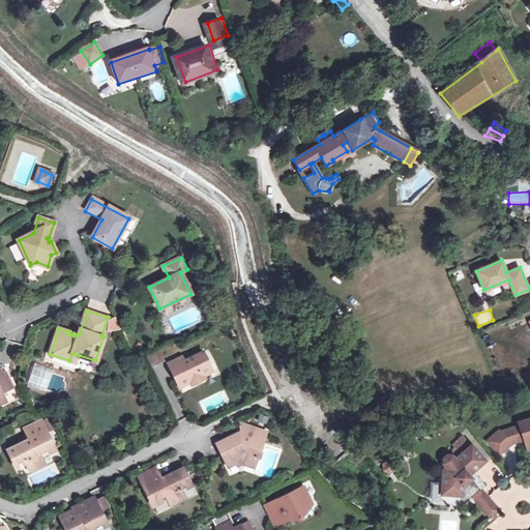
[(148,356),(152,365),(160,362),(156,352),(148,356)]
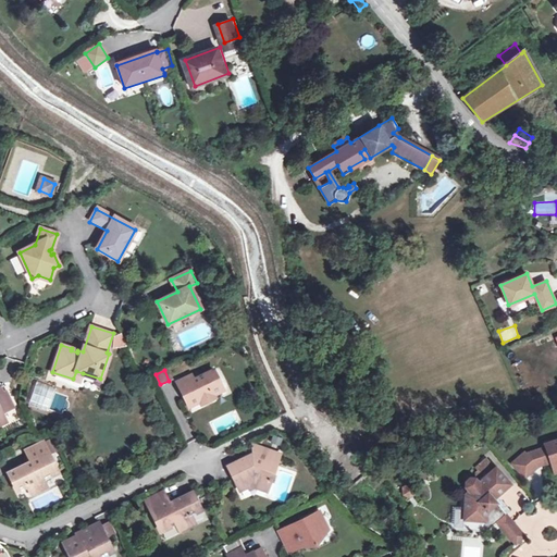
[(192,380),(189,374),(176,381),(189,407),(197,401),(199,405),(212,398),(211,396),(222,390),(212,370),(192,380)]
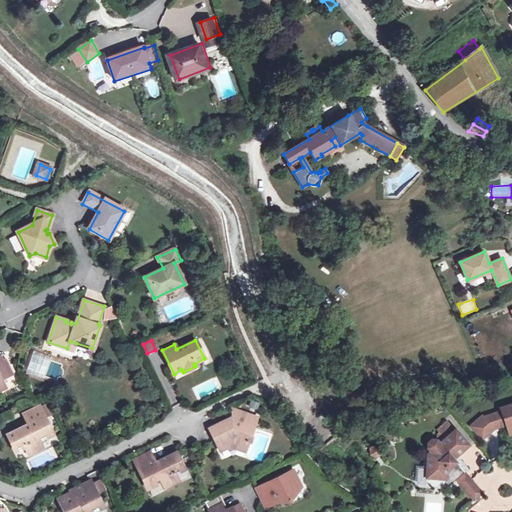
[(76,343),(70,341),(67,348),(73,350),(76,343)]
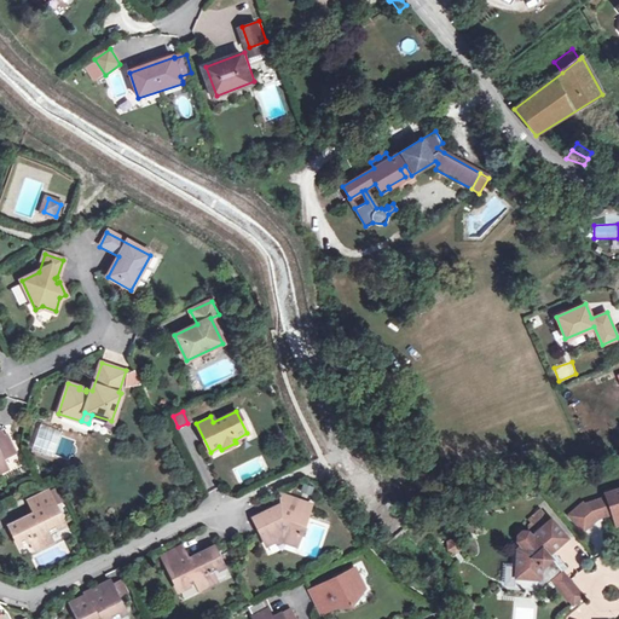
[(0,472),(6,469),(1,458),(15,452),(5,434),(3,435),(0,435),(0,472)]
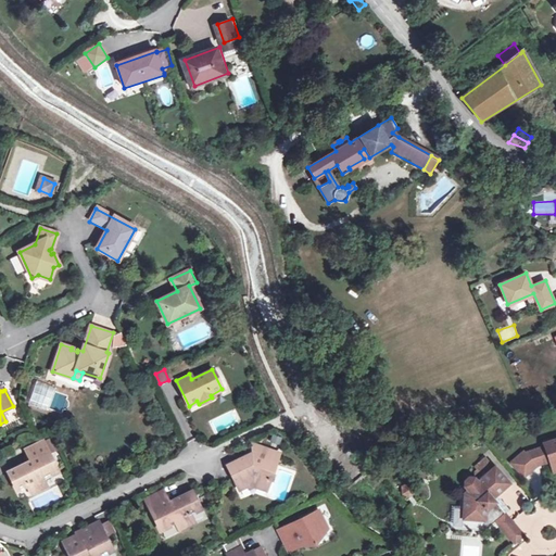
[(11,422),(17,419),(13,409),(7,413),(11,422)]
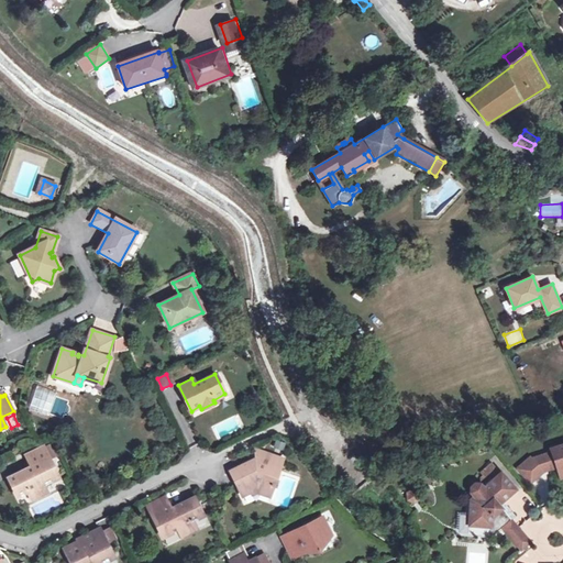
[(24,455),(30,466),(8,478),(17,497),(26,492),(32,500),(47,493),(44,485),(58,478),(42,446),(24,455)]
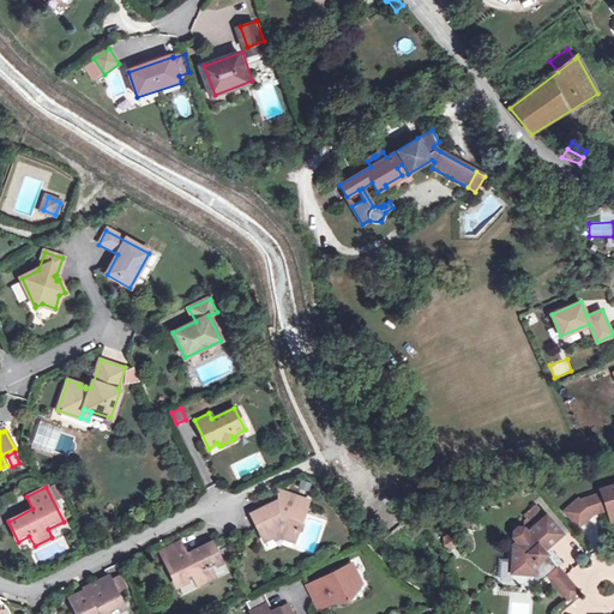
[(594,516),(591,512),(606,507),(607,512),(613,511),(613,487),(601,492),(602,495),(581,503),(578,500),(565,515),(579,529),(594,516)]
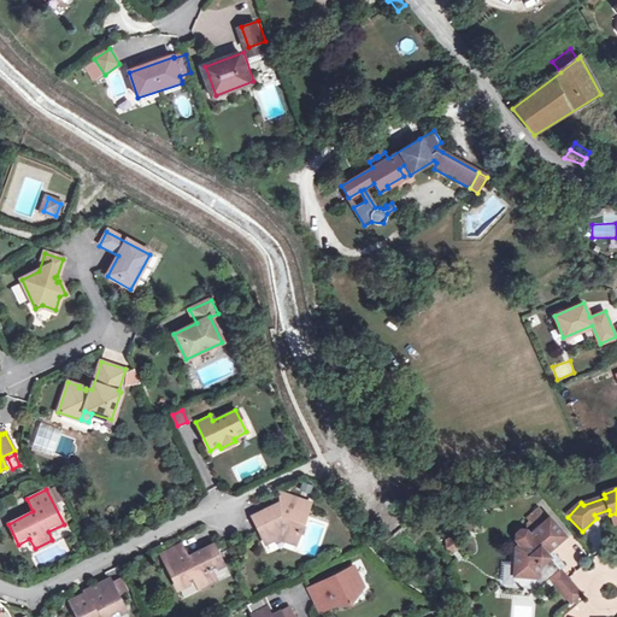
[(287,507),(291,497),(278,492),(278,505),(287,507)]
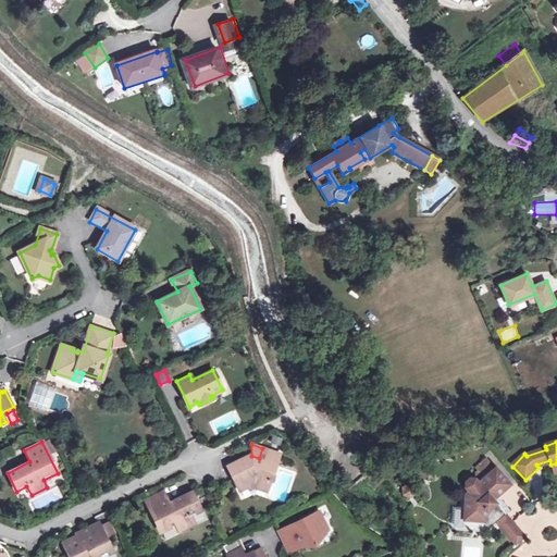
[(239,490),(247,486),(254,483),(256,485),(255,486),(264,491),(279,454),(262,448),(259,458),(251,456),(248,457),(245,457),(227,466),(239,490)]
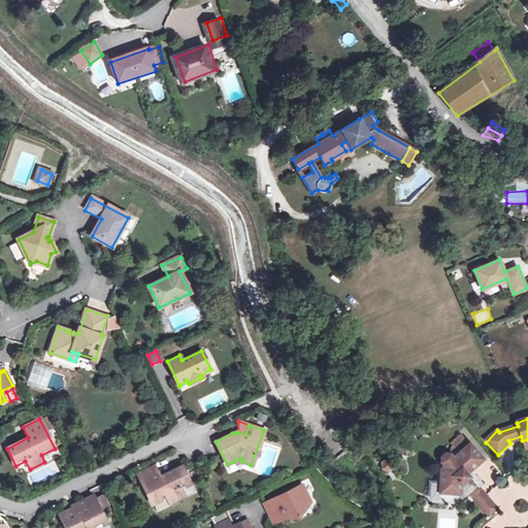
[(471,497),(480,490),(475,485),(468,475),(471,471),(485,460),(469,442),(453,457),(450,454),(444,452),(440,456),(440,462),(443,465),(440,468),(438,504),(462,505),(471,497)]
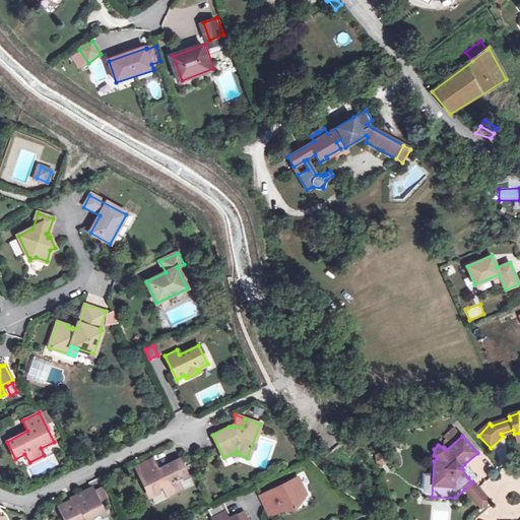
[(381,467),(389,461),(382,451),(374,456),(381,467)]
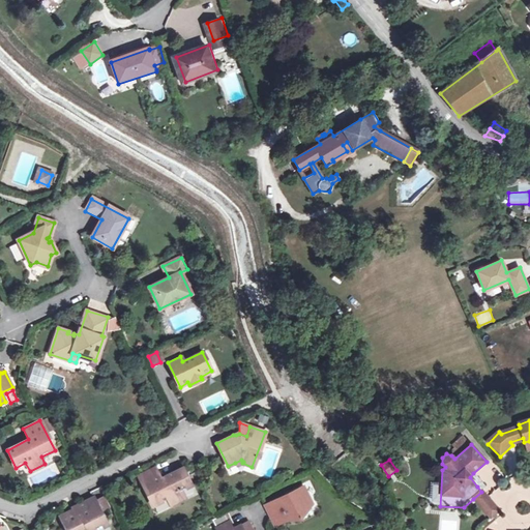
[(159,479),(154,468),(139,476),(153,505),(166,499),(170,506),(185,498),(181,491),(190,486),(181,468),(159,479)]
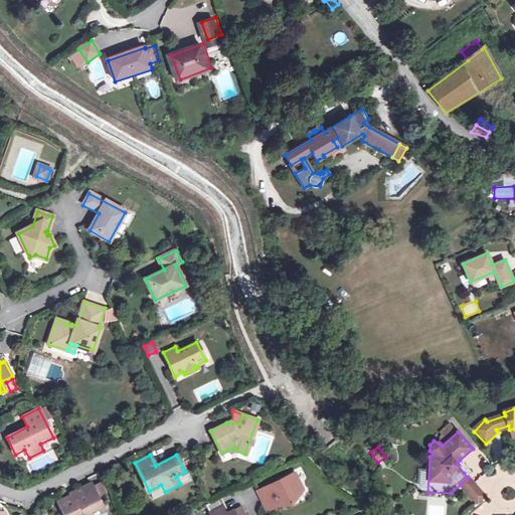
[(457,464),(464,473),(468,470),(460,460),(457,464)]
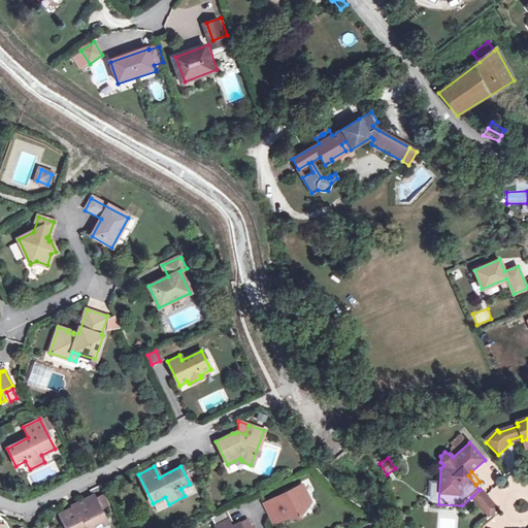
[(303,509),(301,505),(311,500),(303,484),(276,496),(276,495),(263,501),(273,523),(289,515),(291,517),(298,516),(303,509)]
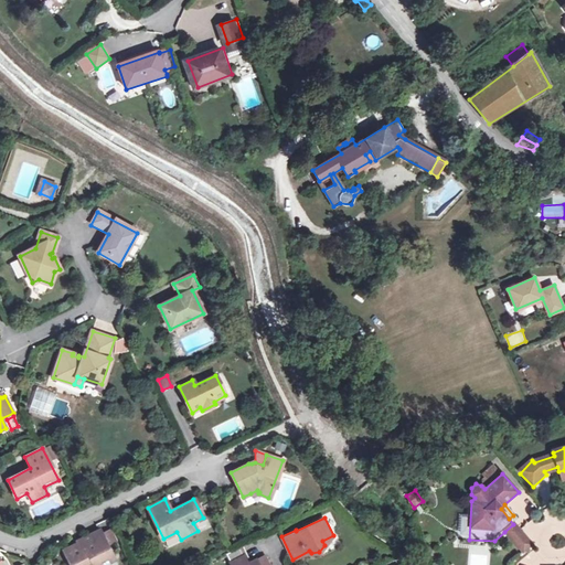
[(533,545),(513,524),(504,532),(523,554),(533,545)]
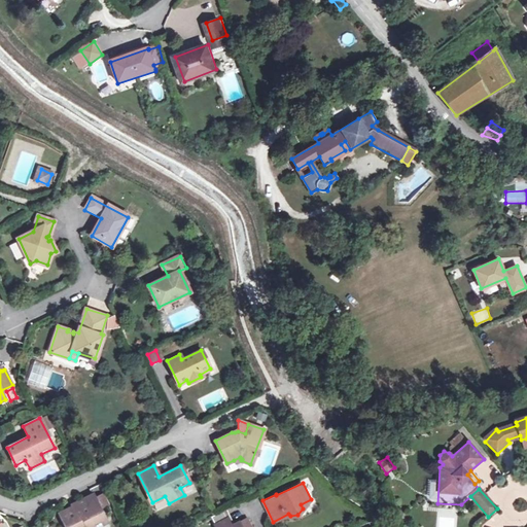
[(71,513),(69,510),(61,514),(66,526),(97,526),(107,522),(100,510),(96,499),(94,495),(72,504),(74,507),(75,511),(71,513)]
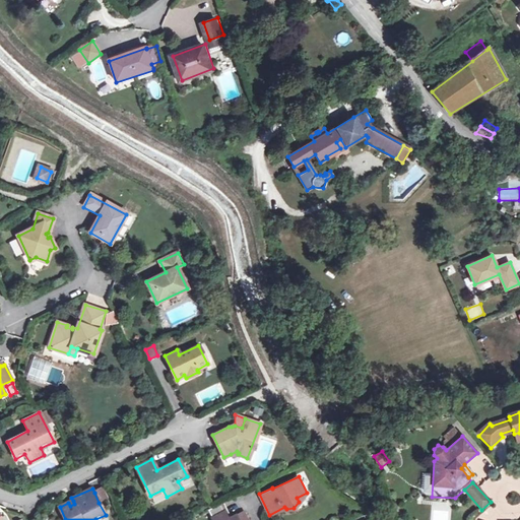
[(94,493),(99,503),(106,499),(102,489),(94,493)]
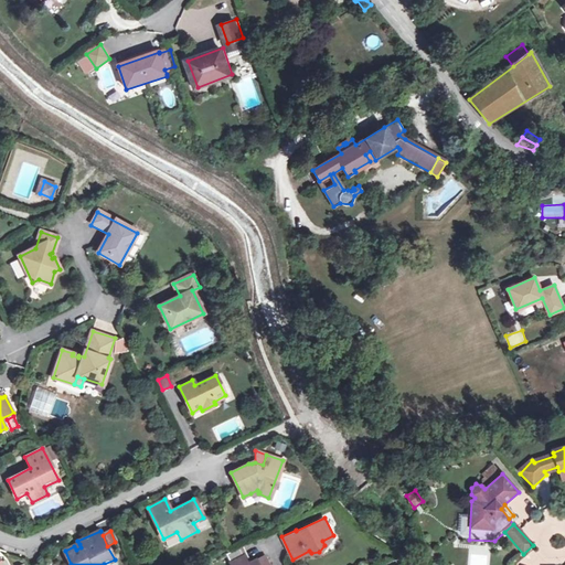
[(333,535),(322,541),(324,545),(333,535)]
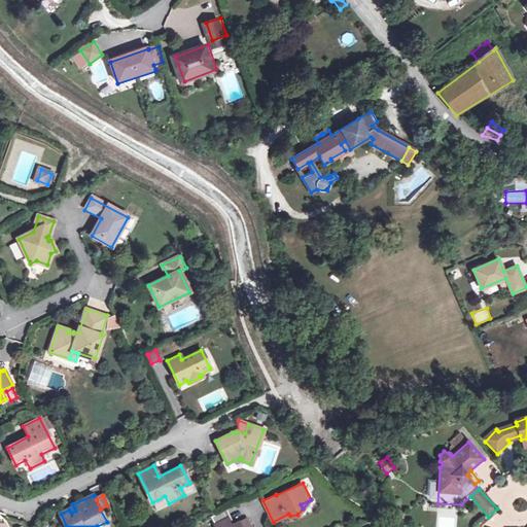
[(232,524),(229,517),(215,524),(216,526),(251,526),(247,517),(232,524)]
